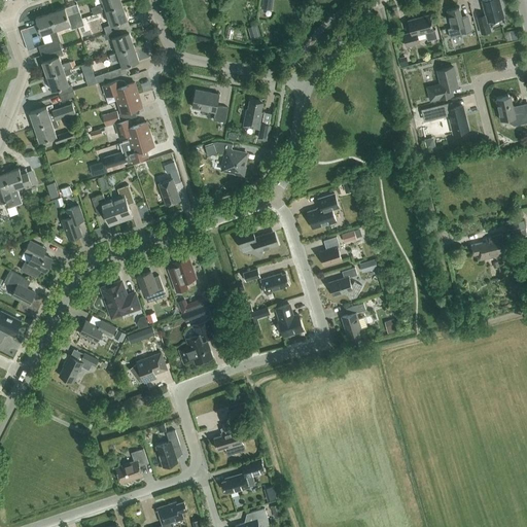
[(103,0),(104,3),(91,7),(94,14),(106,9),(106,10),(123,4),(120,0),(103,0)]
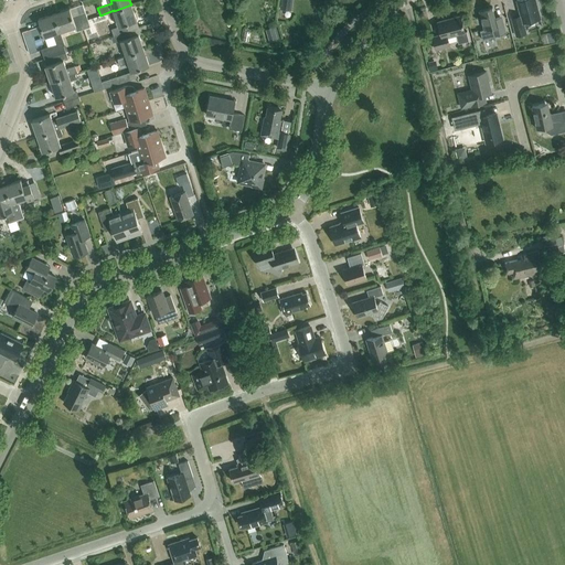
[(280,0),(280,9),(291,10),(292,0),(280,0)]
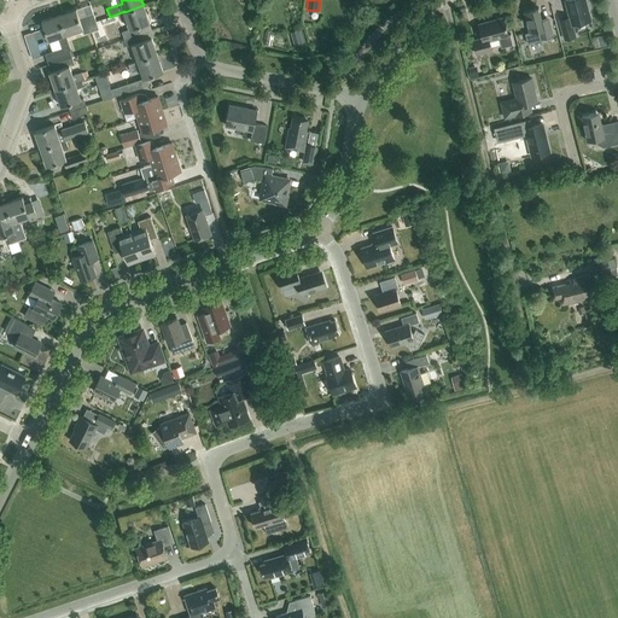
[(572,24),(592,19),(586,0),(565,0),(570,17),(559,21),(565,39),(576,36),(572,24)]
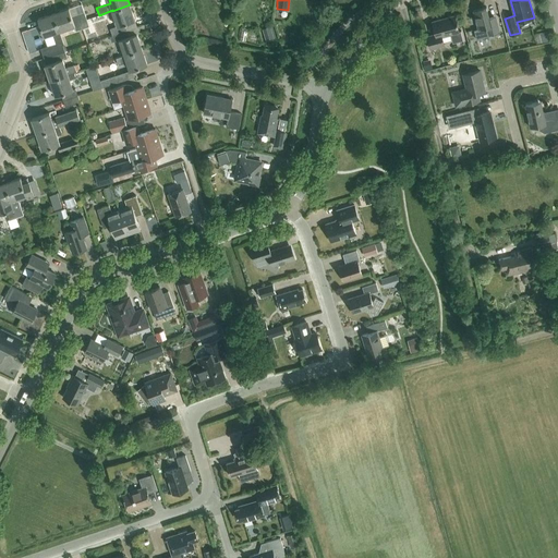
[(113,35),(128,31),(125,24),(135,21),(130,4),(112,11),(118,26),(111,28),(113,35)]
